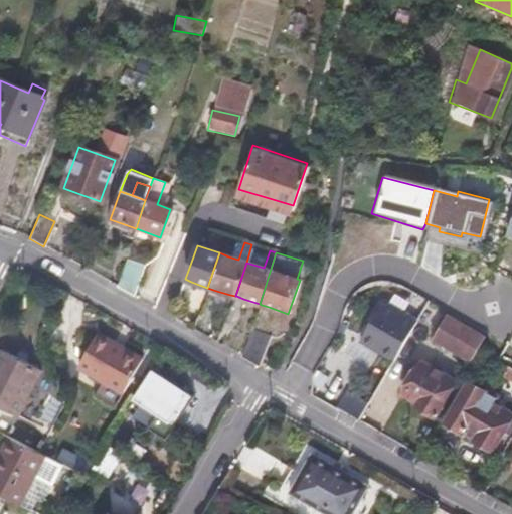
[(116,287),(132,297),(143,269),(124,262),(116,287)]
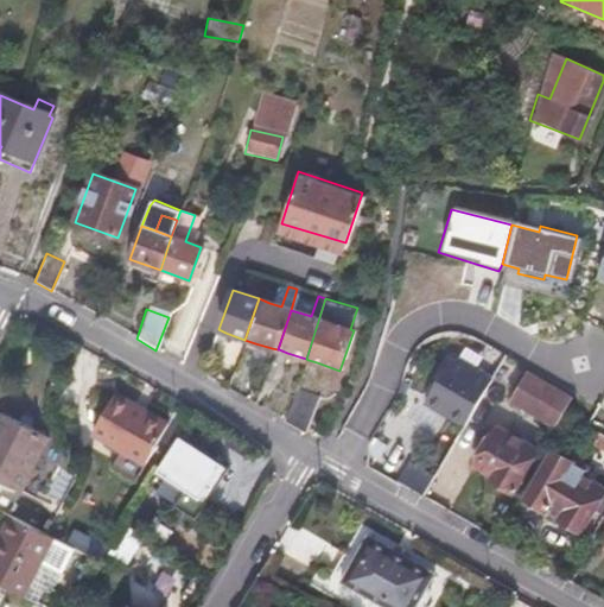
[(221,342),(226,333),(218,329),(215,340),(221,342)]
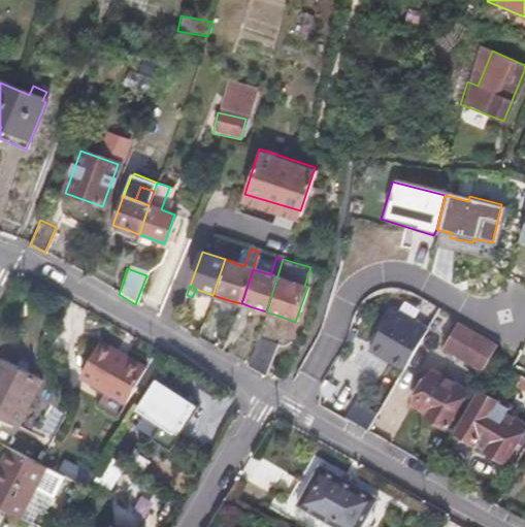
[(222,298),(216,296),(214,304),(220,306),(222,298)]
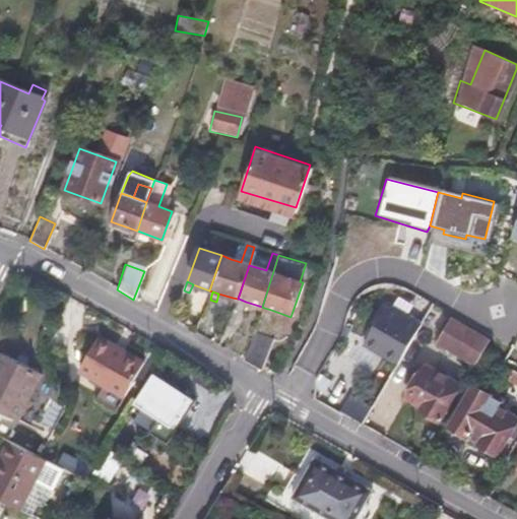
[(246,302),(239,299),(236,309),(243,311),(246,302)]
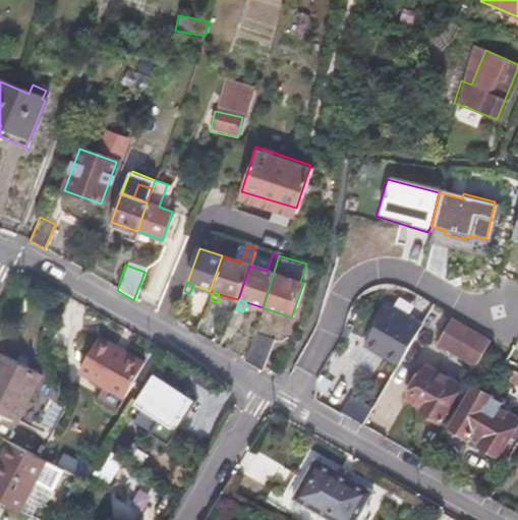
[(395,364),(417,326),(383,305),(360,345),(395,364)]
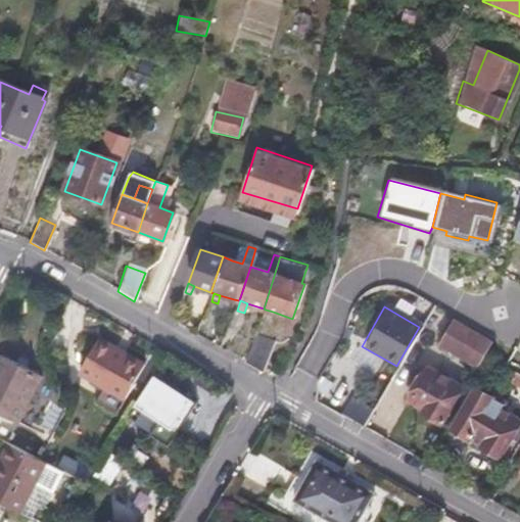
[(273,312),(266,310),(263,319),(269,322),(273,312)]
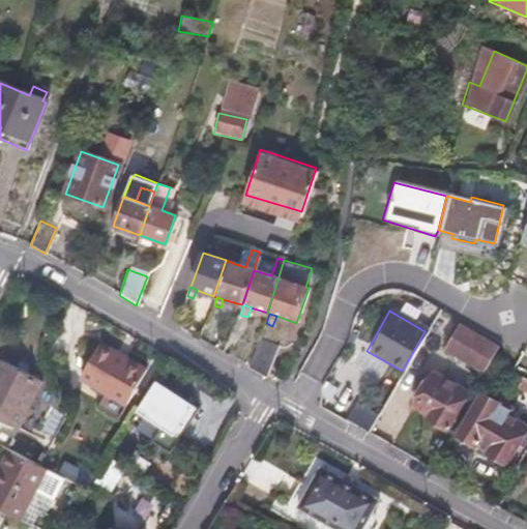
[(494,348),(458,327),(445,349),(481,370),(494,348)]
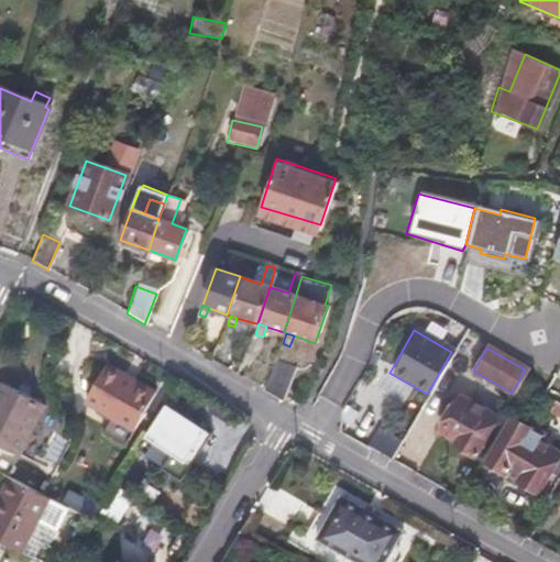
[(262,390),(281,401),(294,367),(273,360),(262,390)]
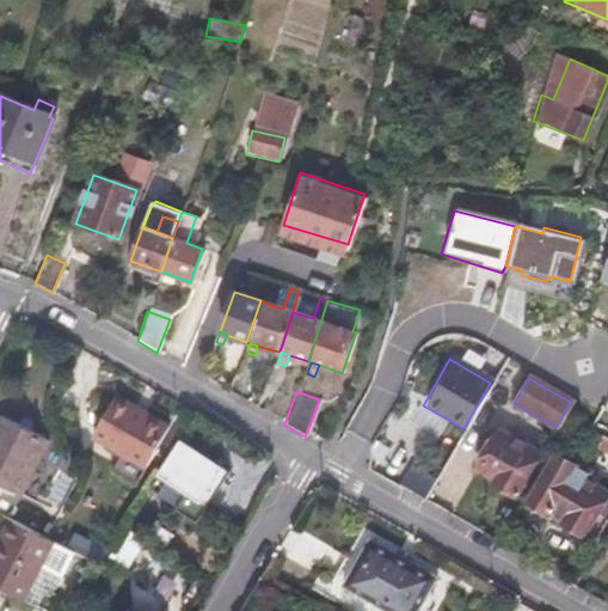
[(109,396),(88,434),(142,463),(163,425),(109,396)]
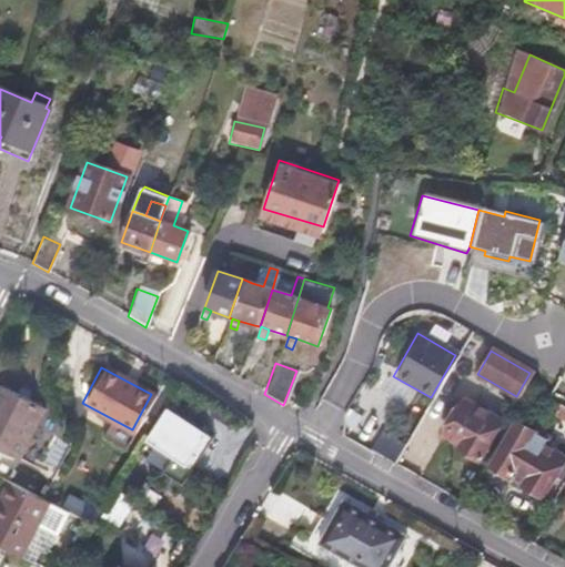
[(0,453),(16,461),(40,411),(0,391),(0,453)]
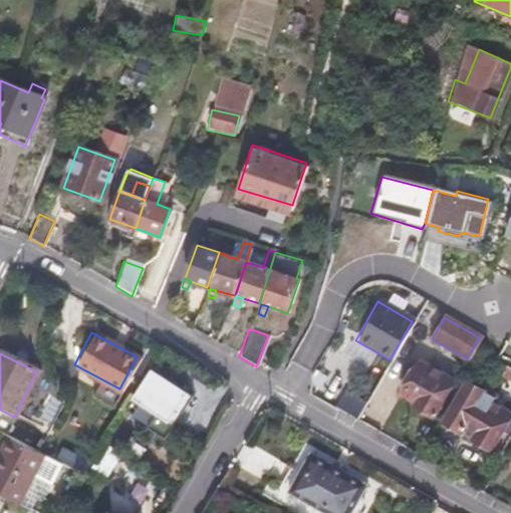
[(418,363),(400,396),(415,404),(413,408),(430,418),(450,381),(418,363)]
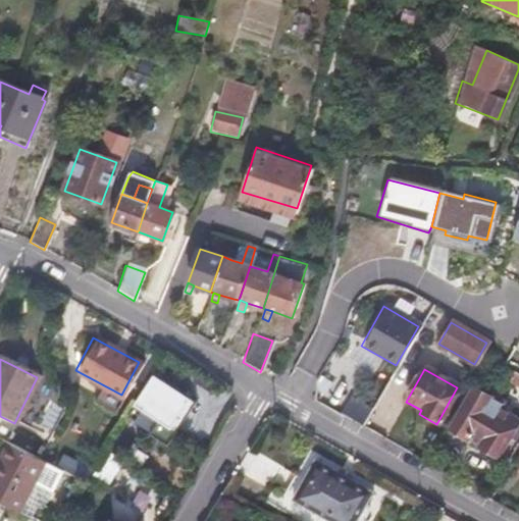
[(518,386),(518,374),(508,369),(503,378),(518,386)]
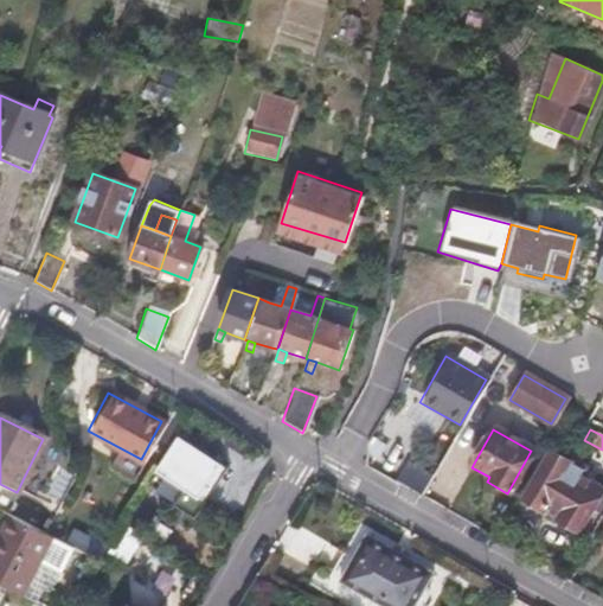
[(175,437),(156,467),(185,484),(173,504),(193,517),(224,465),(175,437)]
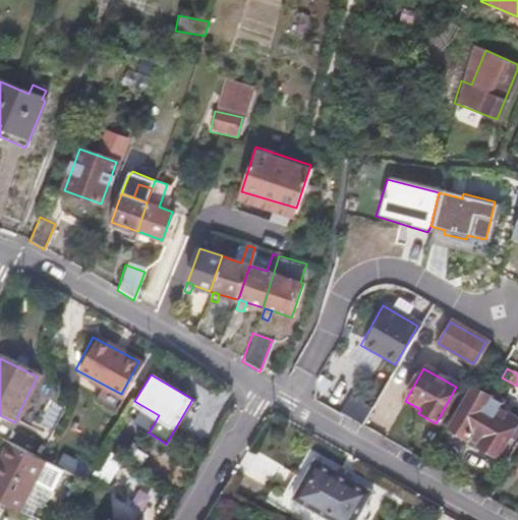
[(484,401),(469,393),(449,428),(466,438),(467,436),(480,443),(478,445),(496,454),(506,434),(514,438),(517,429),(517,416),(516,415),(514,419),(497,410),(502,401),(488,393),(484,401)]
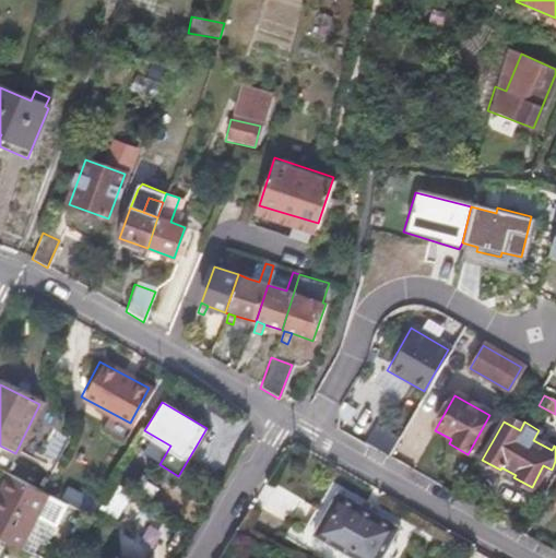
[(4,475),(0,483),(0,538),(21,549),(47,496),(39,491),(4,475)]
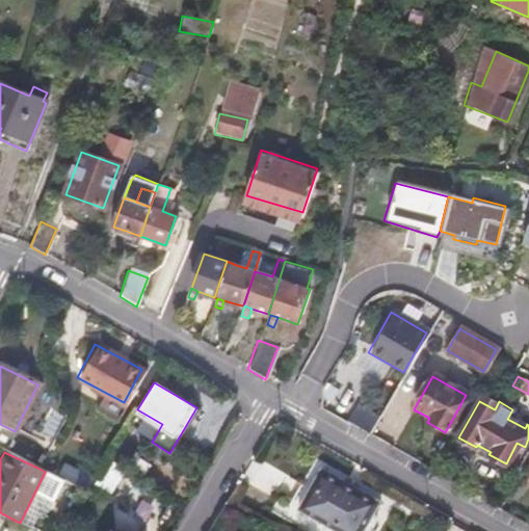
[(103,463),(93,481),(107,488),(116,470),(103,463)]
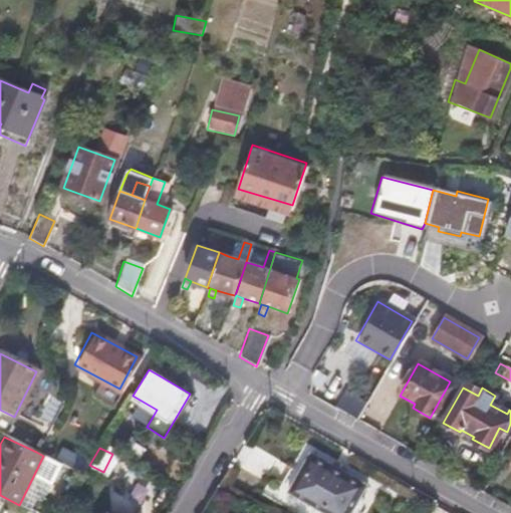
[(347,472),(336,466),(314,453),(286,502),(304,512),(353,512),(369,485),(347,472)]
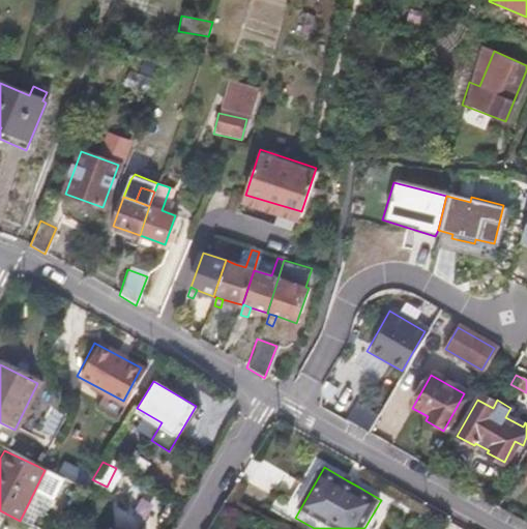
[(347,480),(358,487),(361,482),(350,475),(347,480)]
